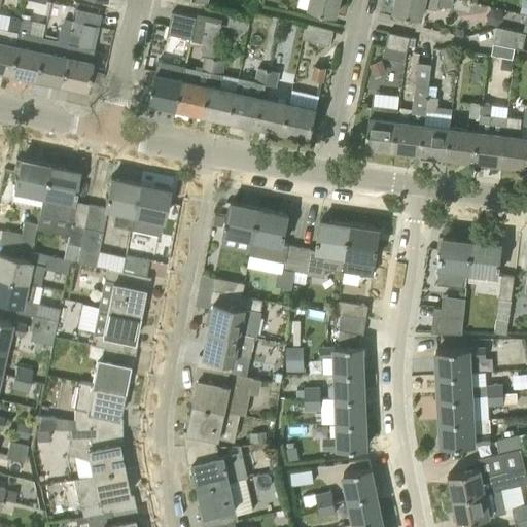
[(0,0),(0,70),(8,72),(20,19),(16,18),(16,19),(8,16),(8,18),(0,14),(0,0)]
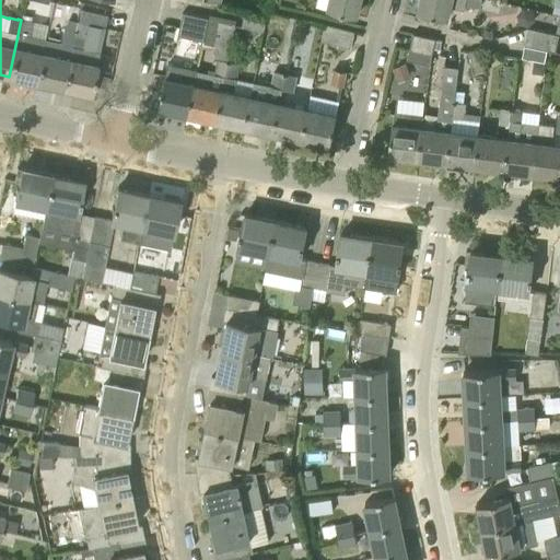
[(357,16),(360,0),(327,0),(326,10),(357,16)]
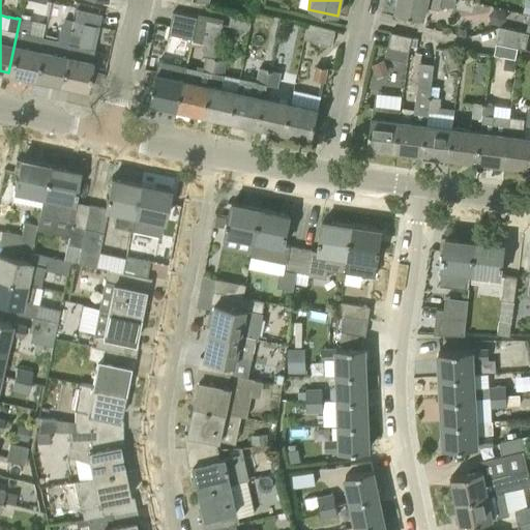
[(454,7),(455,0),(398,0),(395,11),(424,18),(428,5),(440,8),(441,4),(454,7)]
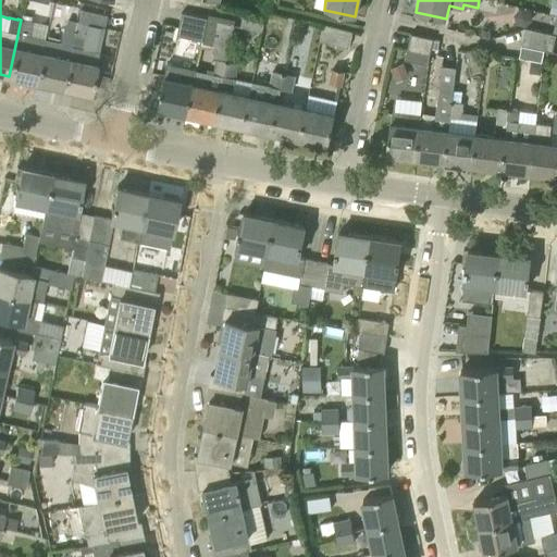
[(69,57),(62,88),(89,94),(96,62),(98,51),(95,50),(100,27),(103,28),(106,15),(79,10),(77,22),(76,22),(74,28),(71,47),(69,57)]
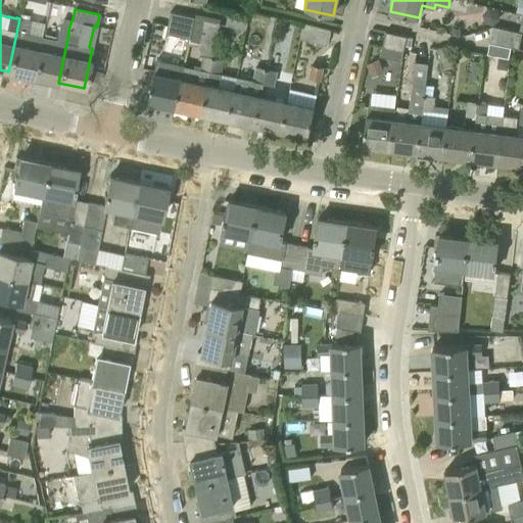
[(190,39),(194,17),(171,12),(165,34),(190,39)]
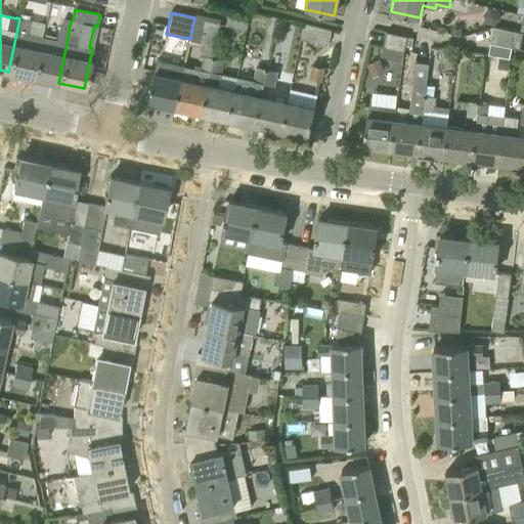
[(246,31),(249,18),(229,13),(226,26),(246,31)]
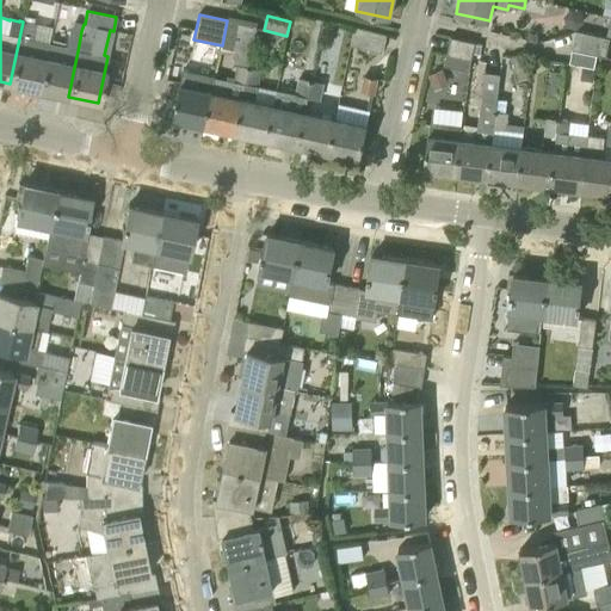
[(235,133),(250,67),(258,28),(227,20),(222,45),(221,53),(233,55),(238,65),(235,76),(230,76),(229,80),(215,76),(204,125),(235,133)]
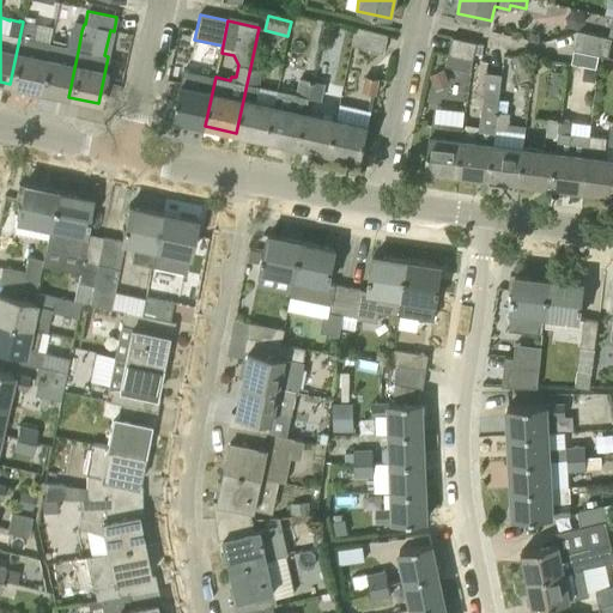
[(38,90),(49,43),(48,43),(52,29),(35,25),(23,22),(10,84),(38,90)]
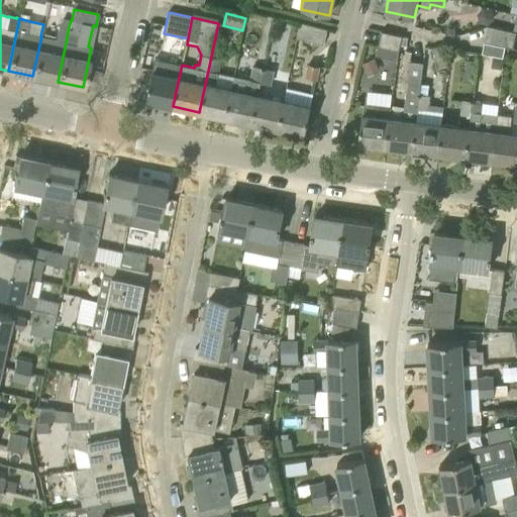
[(323,44),(326,29),(300,23),(297,38),(323,44)]
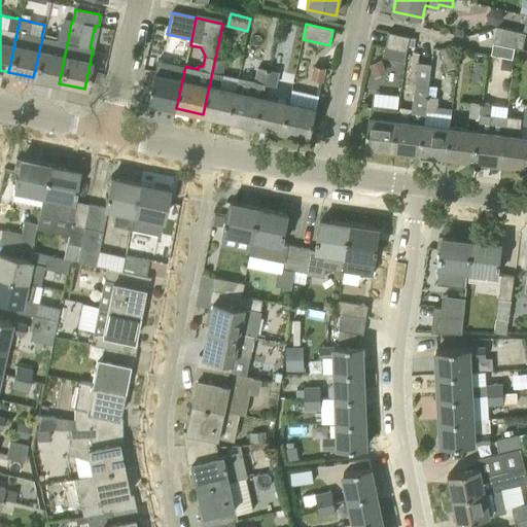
[(67,44),(70,27),(60,25),(57,40),(56,41),(67,44)]
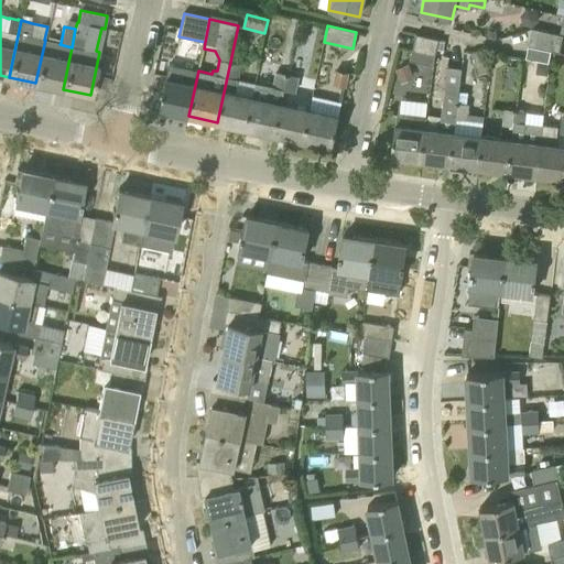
[(529,44),(551,50),(560,52),(563,34),(532,28),(529,44)]
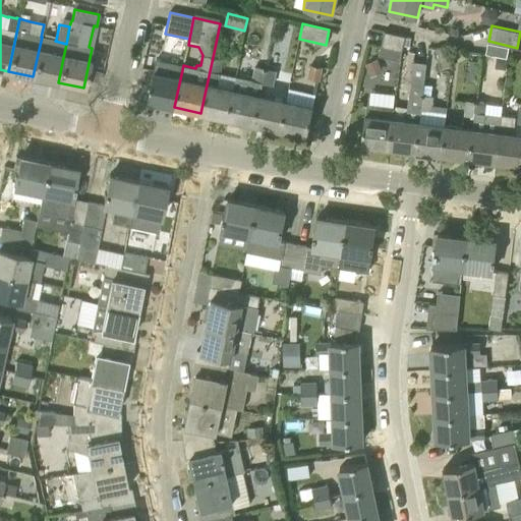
[(401,60),(406,36),(384,31),(379,55),(401,60)]
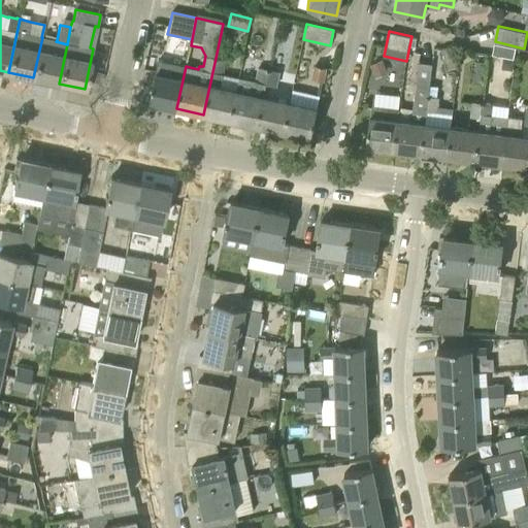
[(59,84),(65,54),(67,44),(56,41),(57,40),(42,37),(33,77),(59,84)]
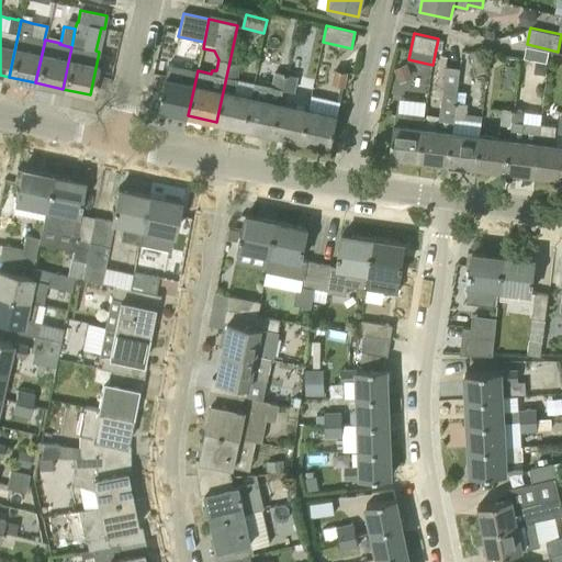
[(547,62),(549,49),(527,44),(524,57),(547,62)]
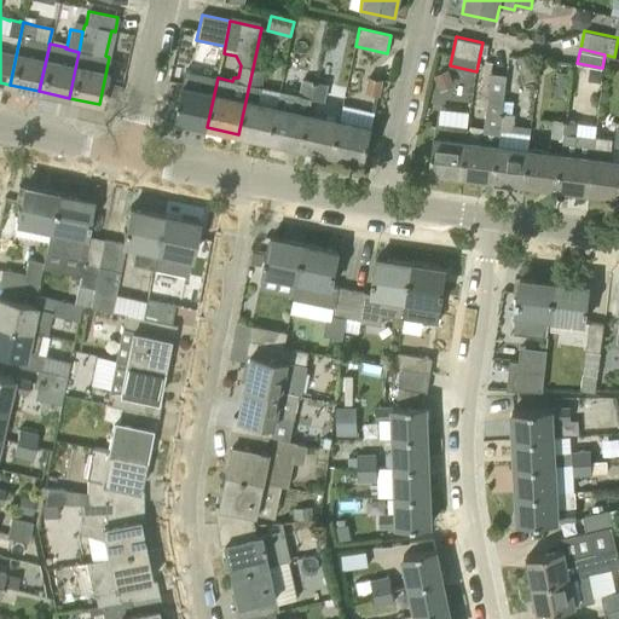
[(522,82),(536,80),(531,55),(518,57),(522,82)]
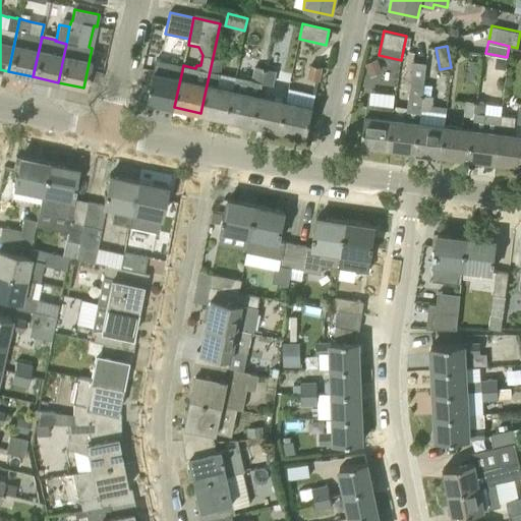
[(480,69),(482,53),(467,52),(465,68),(480,69)]
